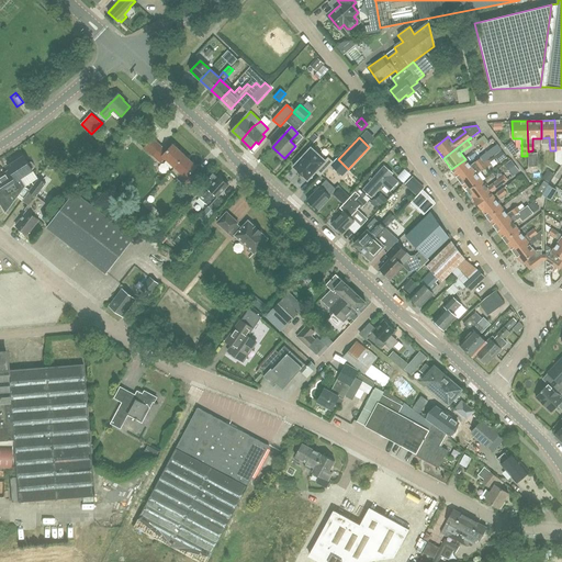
[(153,139),(144,148),(160,164),(165,158),(176,167),(171,172),(187,187),(193,180),(189,177),(198,168),(173,145),(166,153),(153,139)]
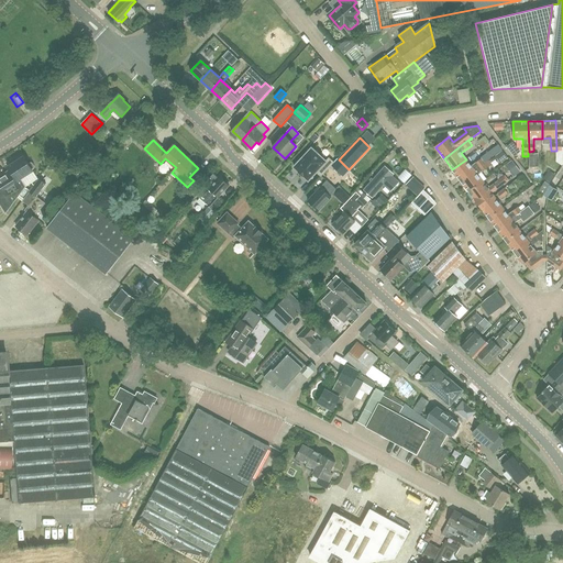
[(326,161),(311,148),(294,167),(299,173),(302,176),(304,176),(308,180),(316,173),(321,177),(338,159),(338,158),(334,163),(329,157),(326,161)]
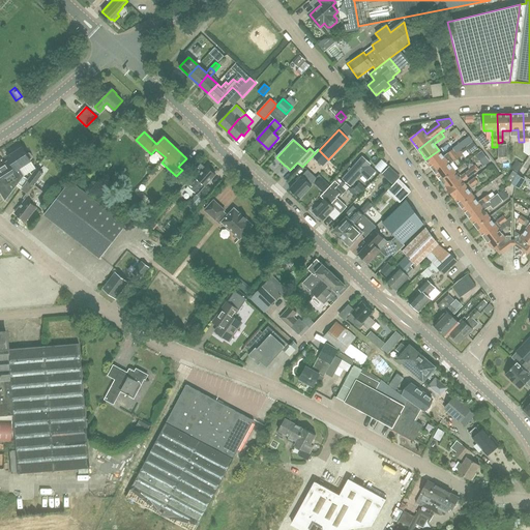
[(472,141),(466,146),(472,153),(478,148),(472,141)]
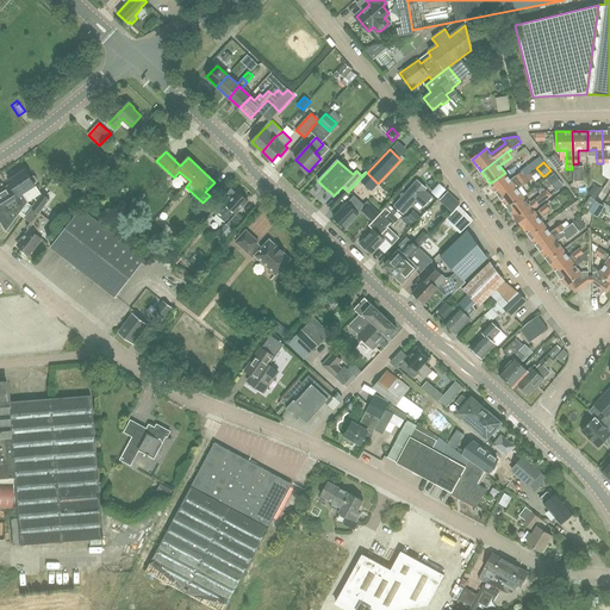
[(35,185),(35,184),(37,182),(37,180),(35,176),(32,175),(30,178),(25,169),(24,170),(23,169),(14,174),(16,176),(8,181),(11,185),(0,191),(0,222),(6,231),(27,201),(22,193),(35,185)]
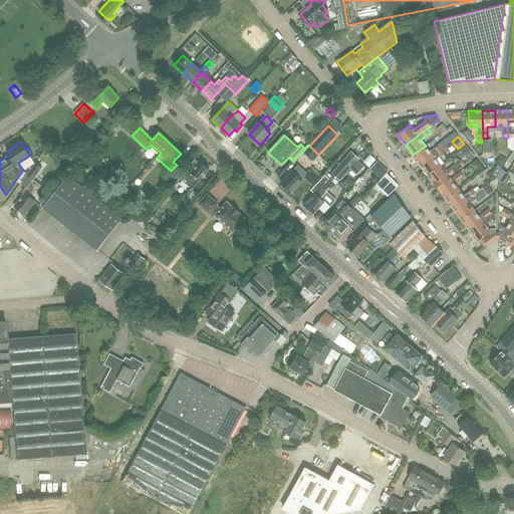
[(421,165),(443,149),(440,145),(434,149),(431,152),(426,146),(413,155),(421,165)]
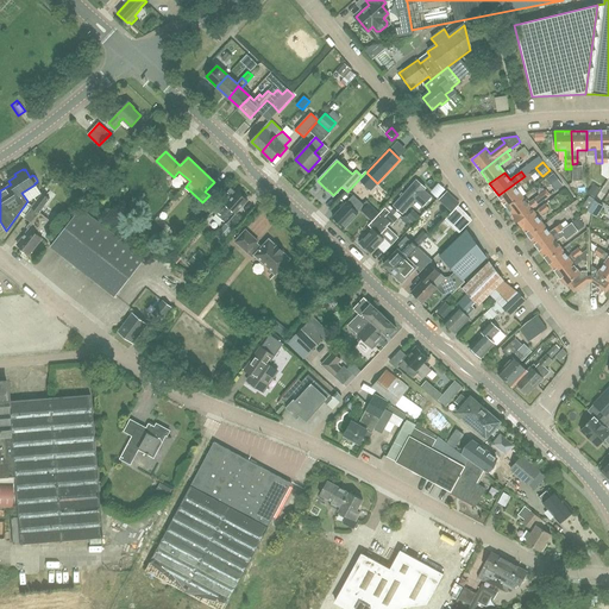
[(557,189),(563,186),(554,174),(548,179),(557,189)]
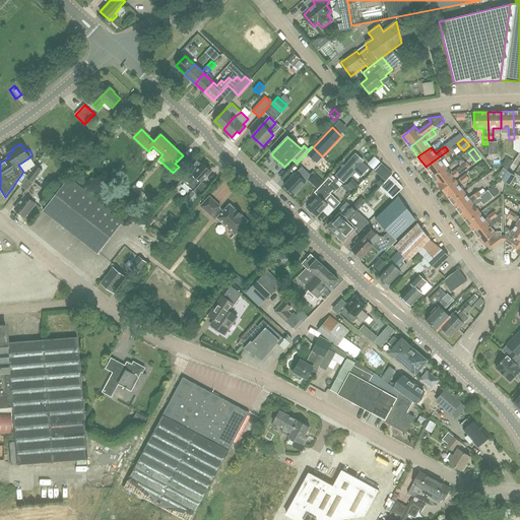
[(434,178),(446,168),(442,161),(451,154),(448,150),(426,167),(434,178)]
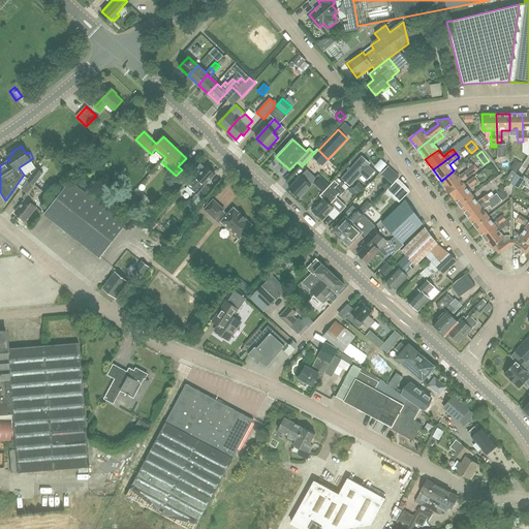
[(367,180),(375,172),(369,165),(370,164),(362,156),(342,179),(350,186),(361,174),(367,180)]
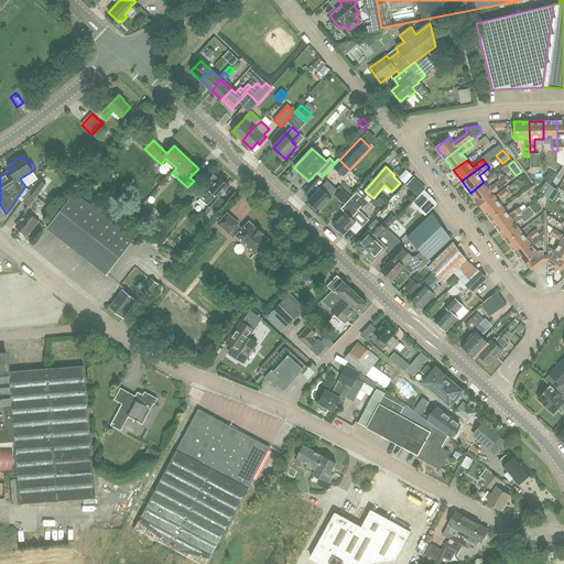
[(554,175),(548,171),(543,179),(550,182),(554,175)]
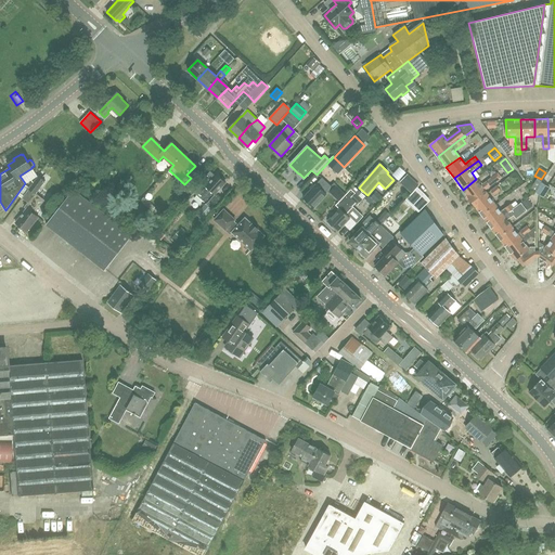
[(488,188),(494,182),(501,178),(499,173),(481,185),(476,179),(463,190),(474,204),(488,194),(485,190),(488,188)]
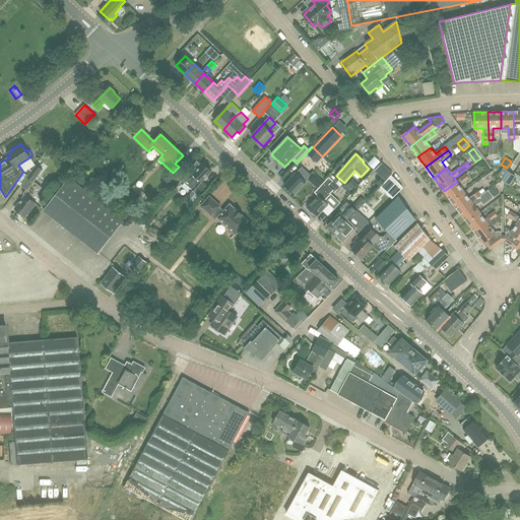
[(206,177),(211,171),(203,164),(195,174),(193,172),(183,182),(191,189),(199,181),(202,183),(207,178),(206,177)]
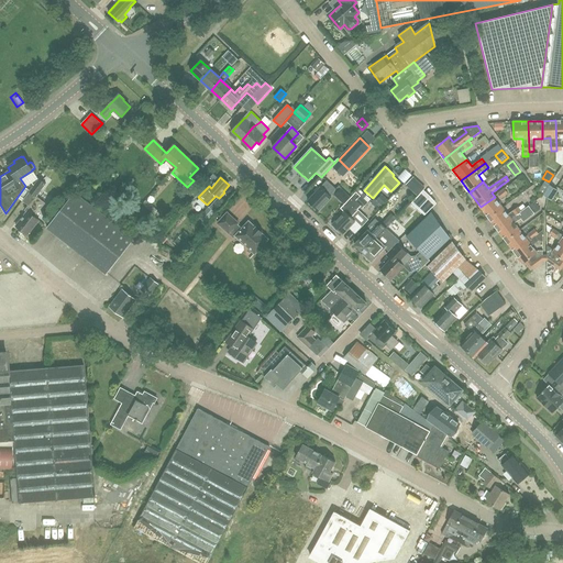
[(414,177),(406,185),(411,190),(419,183),(414,177)]
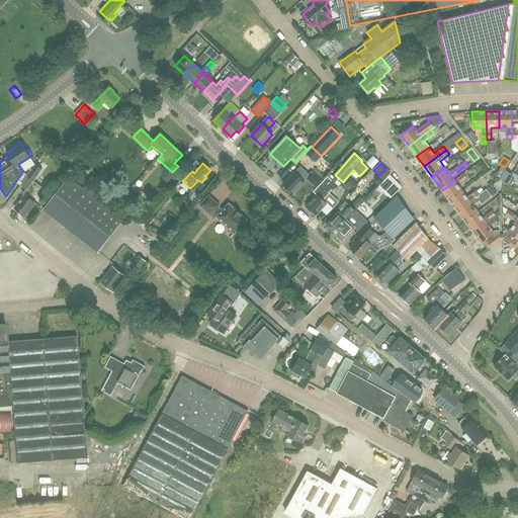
[(33,181),(42,169),(35,164),(26,177),(32,181),(33,181)]
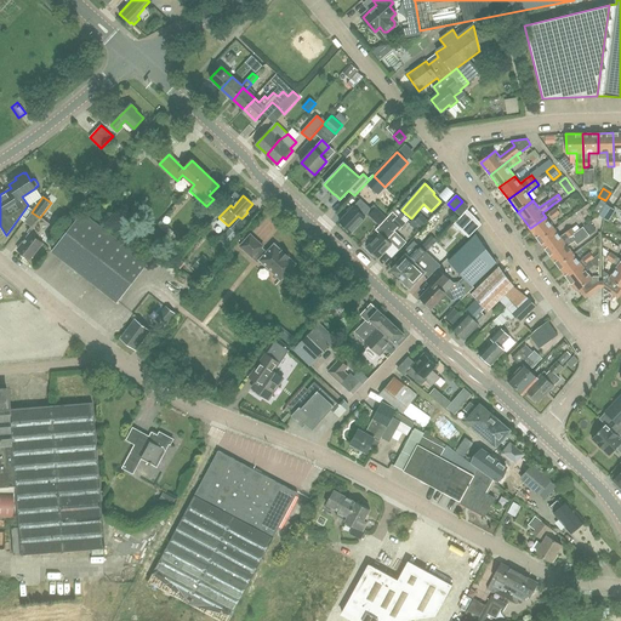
[(371,209),(360,199),(340,222),(352,233),(365,217),(364,216),(368,214),(380,224),(386,218),(376,210),(377,209),(374,205),(371,209)]
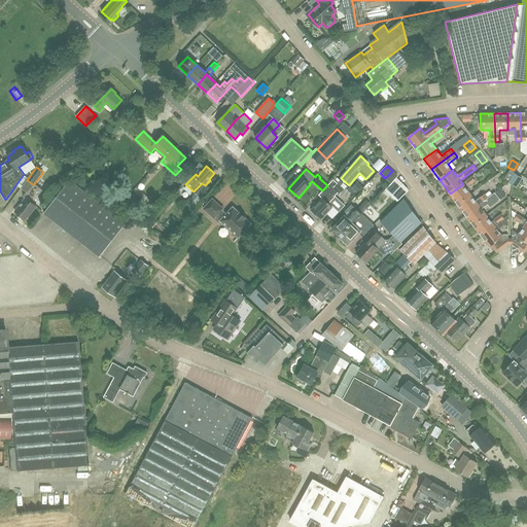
[(515,174),(510,170),(503,179),(508,182),(517,187),(523,178),(515,173),(515,174)]
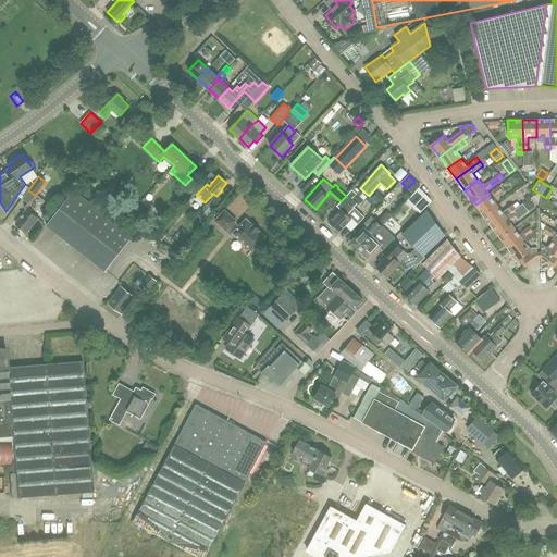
[(360,198),(363,195),(356,187),(353,190),(360,198)]
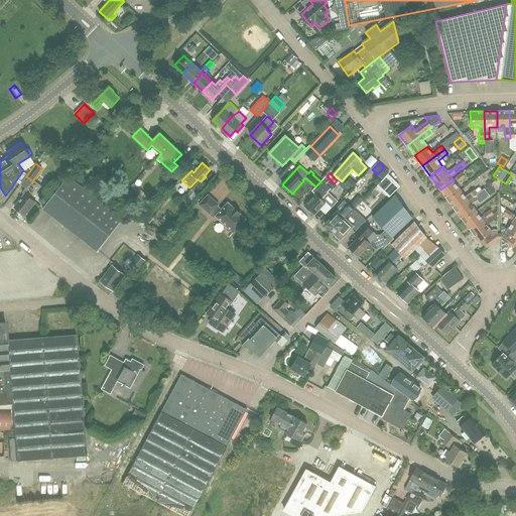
[(460,181),(466,177),(463,173),(457,177),(460,181)]
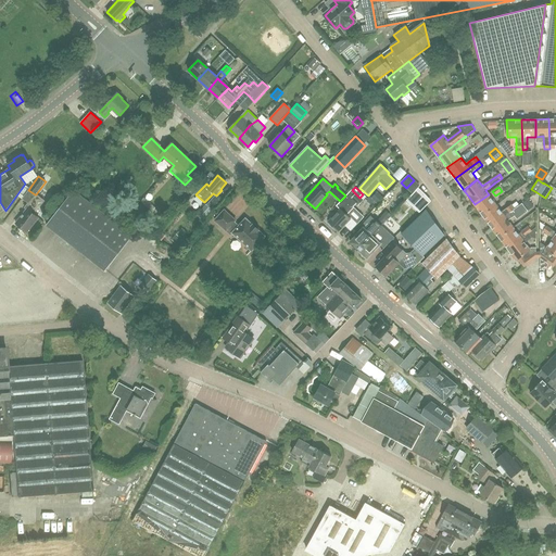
[(105,272),(133,236),(74,190),(46,225),(105,272)]
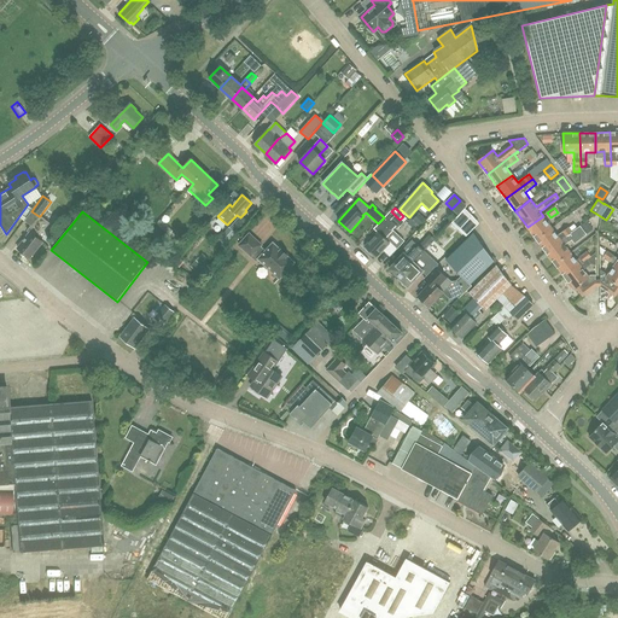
[(404,223),(400,220),(391,211),(383,221),(374,228),(379,233),(366,246),(377,257),(384,250),(391,257),(397,250),(390,244),(386,239),(394,231),(391,229),(395,226),(398,229),(404,223)]
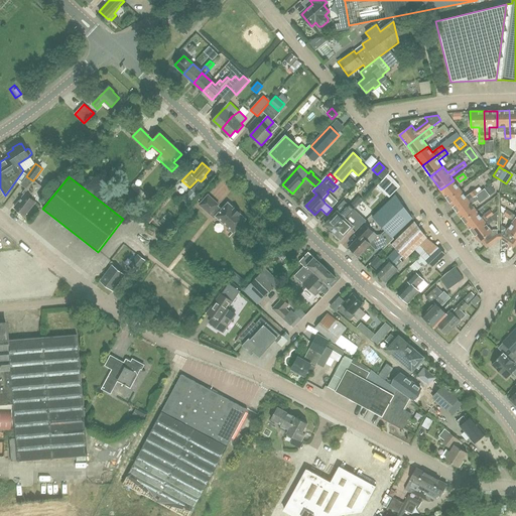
[(348,186),(351,189),(356,183),(350,178),(345,184),(348,186)]
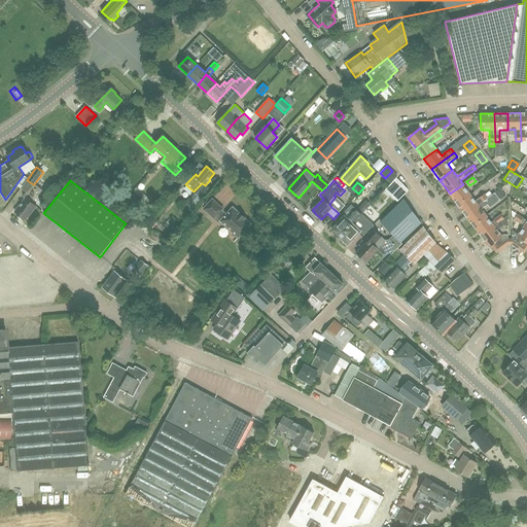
[(26,220),(36,206),(32,203),(42,190),(34,184),(33,184),(24,197),(26,199),(14,212),(26,220)]
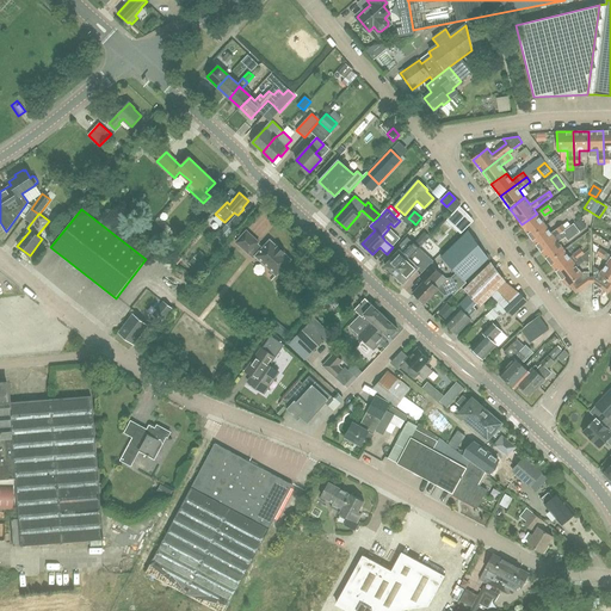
[(531,236),(545,226),(537,214),(522,224),(531,236)]
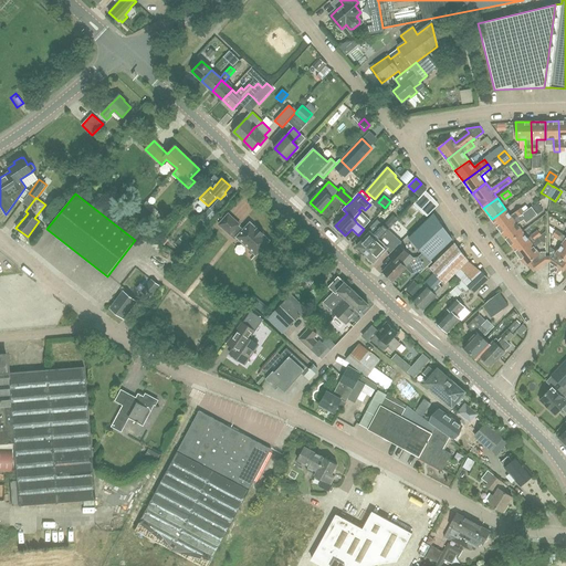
[(537,203),(532,208),(537,215),(543,210),(537,203)]
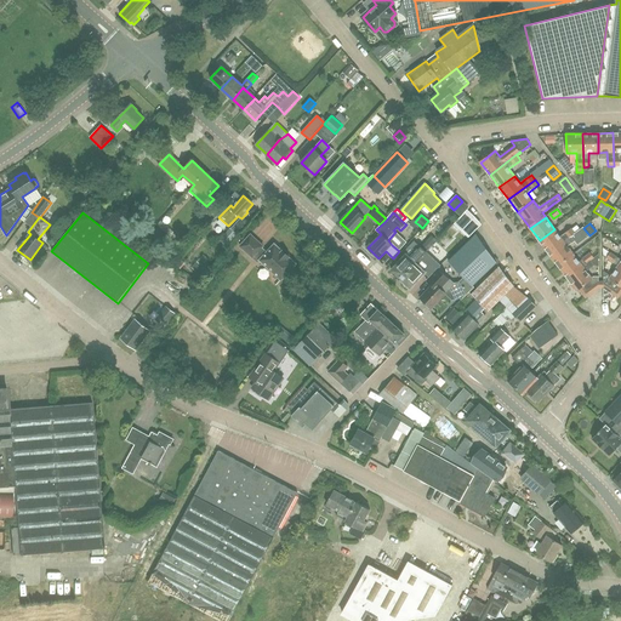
[(554,229),(540,240),(550,254),(576,233),(584,228),(584,227),(581,229),(575,233),(571,228),(564,233),(565,234),(560,237),(554,229)]
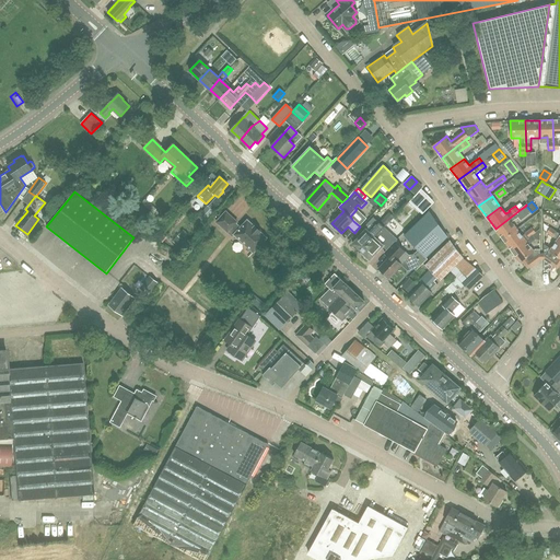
[(205,222),(213,211),(208,206),(198,217),(205,222)]
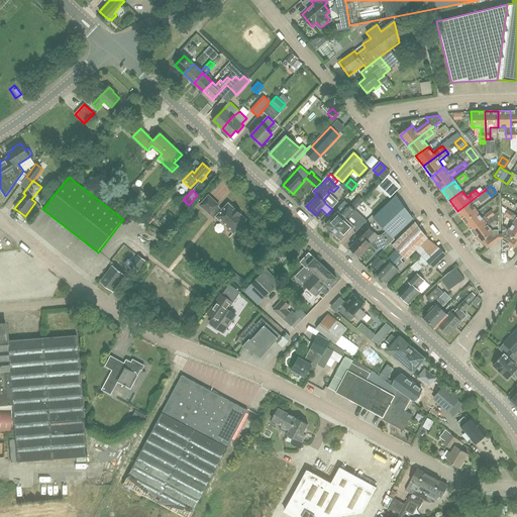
[(480,194),(457,211),(464,221),(478,212),(472,205),(476,202),(476,203),(479,201),(481,204),(491,196),(486,190),(480,194)]
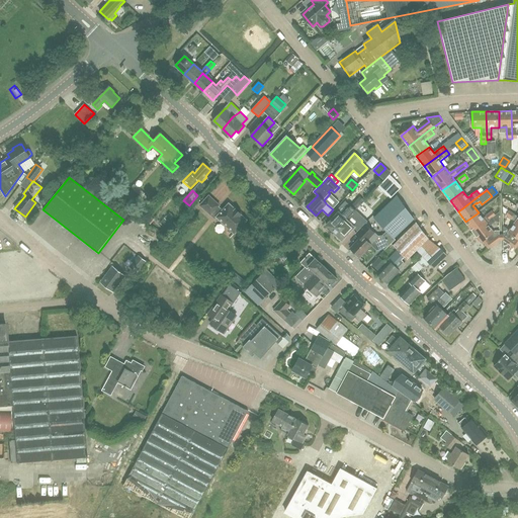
[(384,250),(396,240),(395,238),(414,219),(398,195),(374,218),(387,232),(377,241),(384,250)]
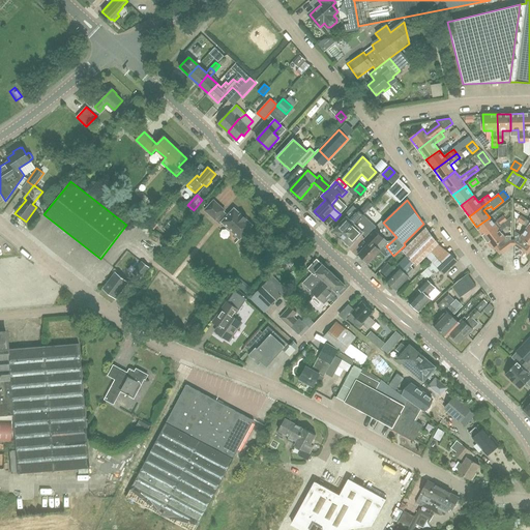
[(228,215),(224,211),(225,210),(214,201),(205,210),(219,225),(222,223),(240,239),(253,226),(234,209),(228,215)]
